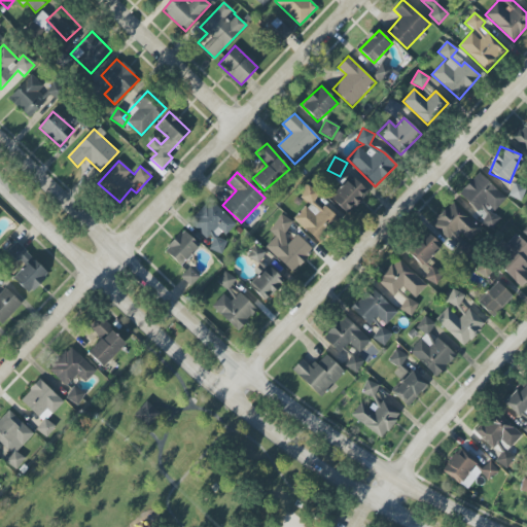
[(506,199),(479,173),(459,192),(486,218),(482,222),(490,231),(500,220),(492,212),(506,199)]
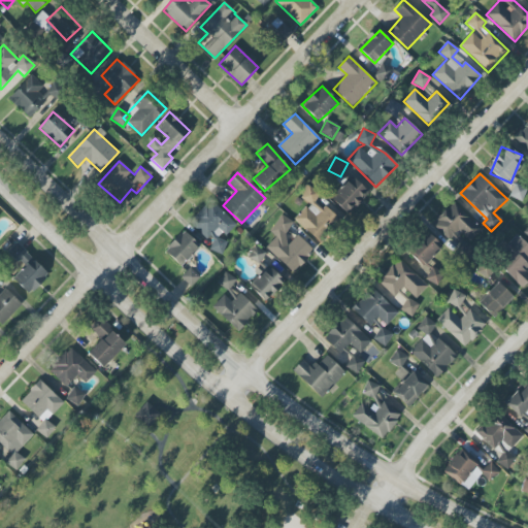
[(368,192),(352,175),(330,198),(348,215),(368,192)]
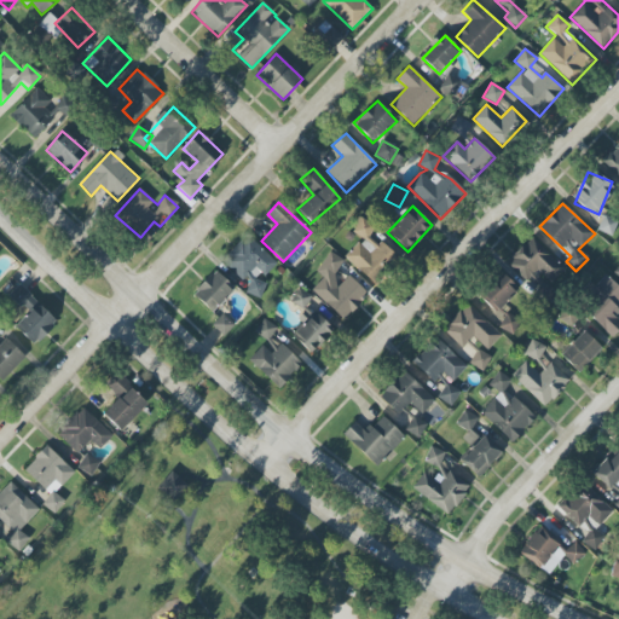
[(375,225),(359,218),(352,233),(368,241),(375,225)]
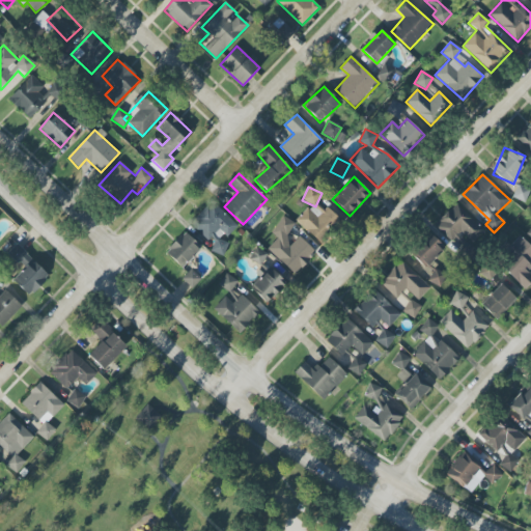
[(238,226),(212,201),(190,224),(214,246),(211,249),(220,256),(230,245),(225,240),(238,226)]
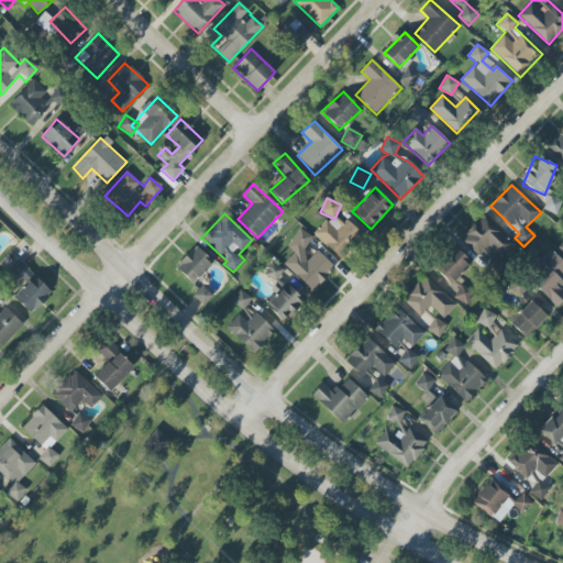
[(496,275),(505,265),(499,260),(514,245),(484,216),(461,240),(484,262),(483,262),(496,275)]
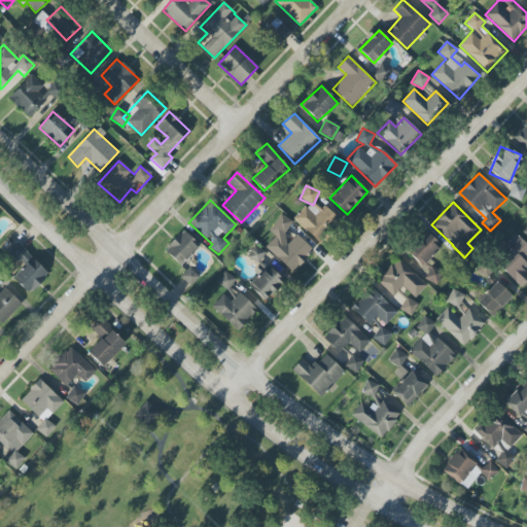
[(293,219),(317,241),(338,218),(322,204),(314,212),(306,205),(293,219)]
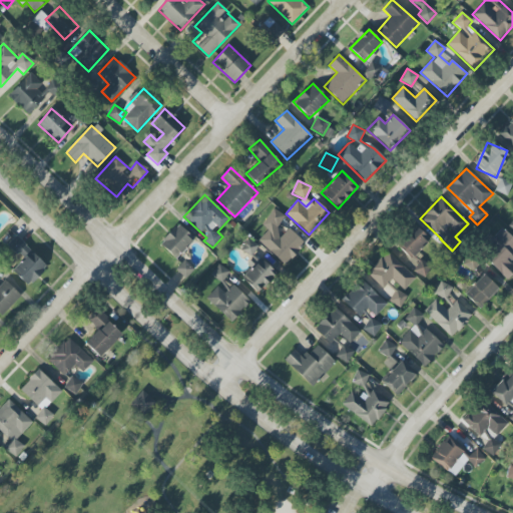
[(265,224),(276,230),(284,214),(273,208),(265,224)]
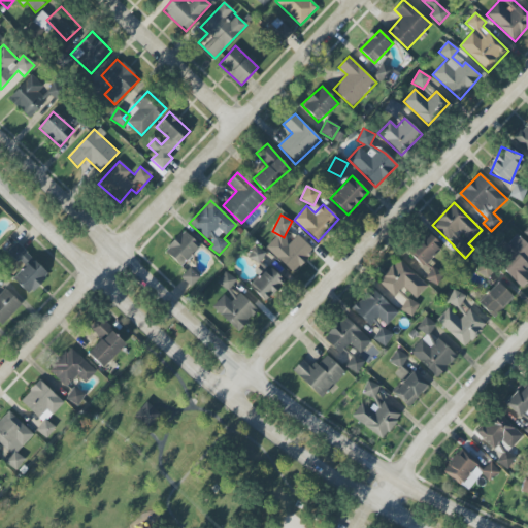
[(179,266),(200,248),(185,231),(164,250),(179,266)]
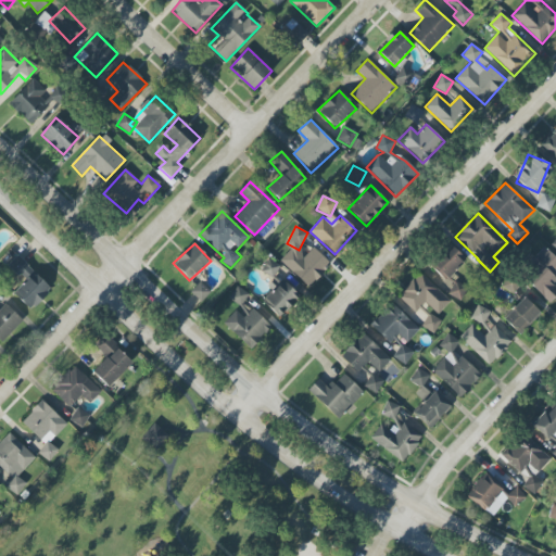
[(466,261),(451,245),(430,265),(450,285),(445,289),(457,301),(467,292),(451,275),(466,261)]
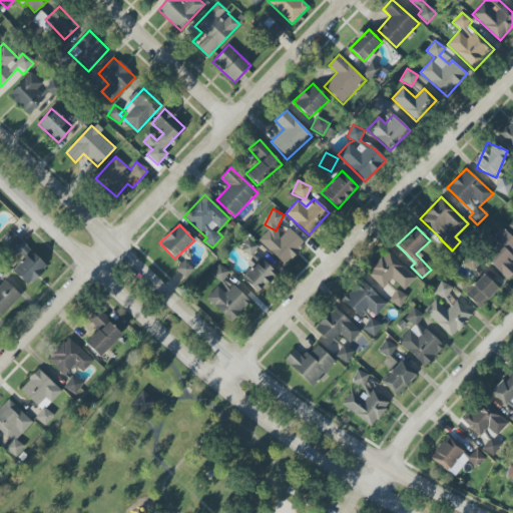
[(306,243),(290,228),(280,238),(270,228),(259,240),(285,266),(306,243)]
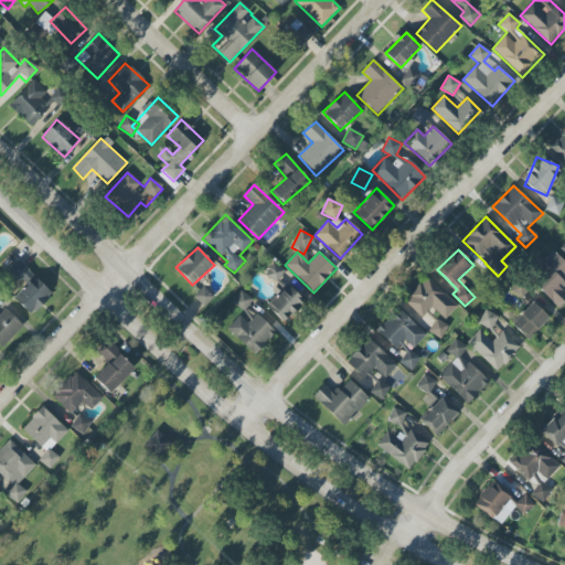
[(564,289),(564,262),(552,252),(543,262),(539,258),(531,267),(539,275),(532,284),(553,302),(564,289)]
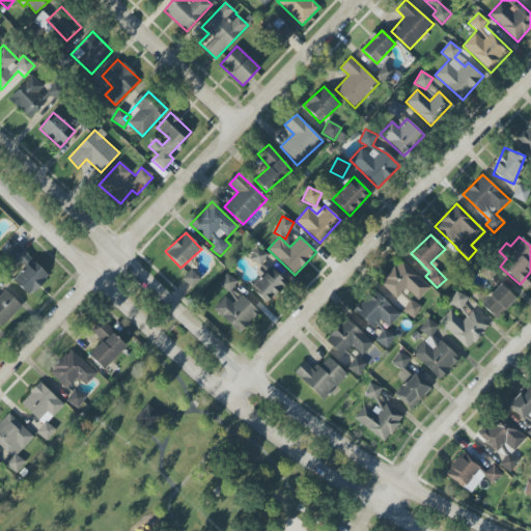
[(7,254),(23,269),(14,279),(31,296),(50,276),(16,244),(7,254)]
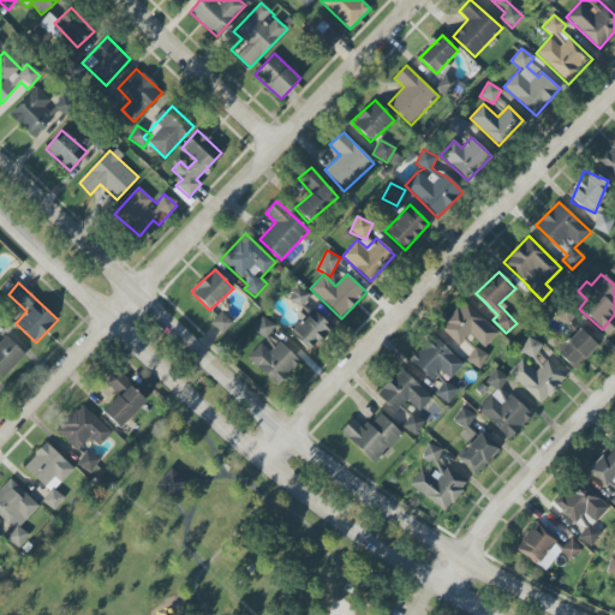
[(290,302),(304,308),(310,293),(296,287),(290,302)]
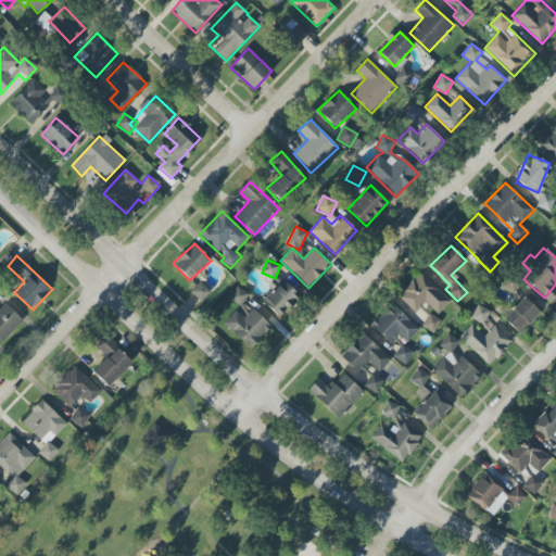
[(451,302),(421,274),(400,295),(425,320),(421,324),(431,333),(442,323),(436,316),(451,302)]
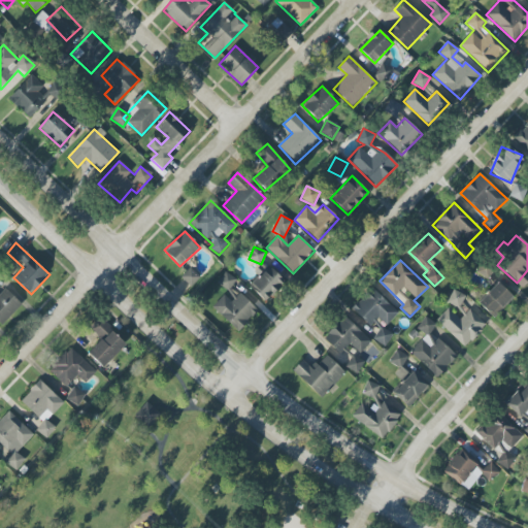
[(266,301),(285,282),(267,266),(262,272),(250,286),(266,301)]
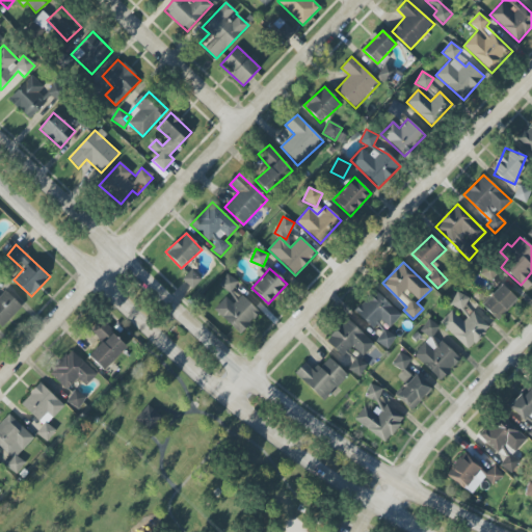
[(238,282),(227,274),(219,286),(230,293),(238,282)]
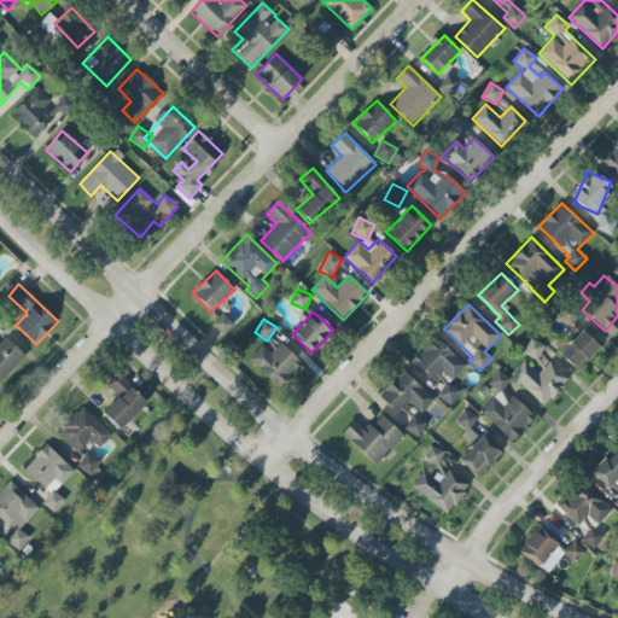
[(577,373),(601,348),(582,331),(559,355),(577,373)]
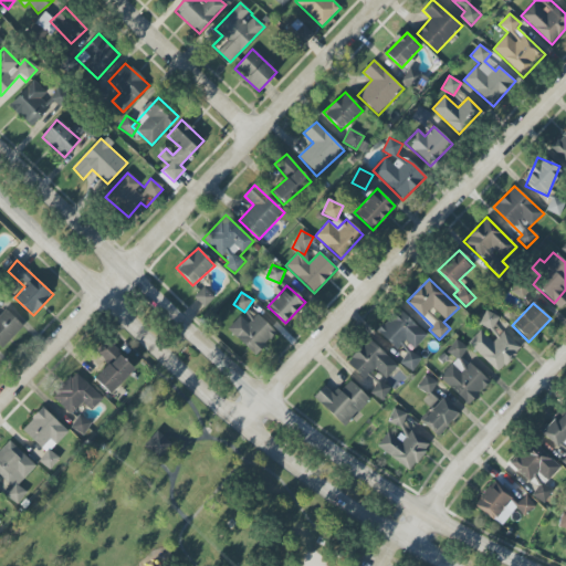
[(23,325),(6,308),(0,314),(0,346),(1,348),(23,325)]
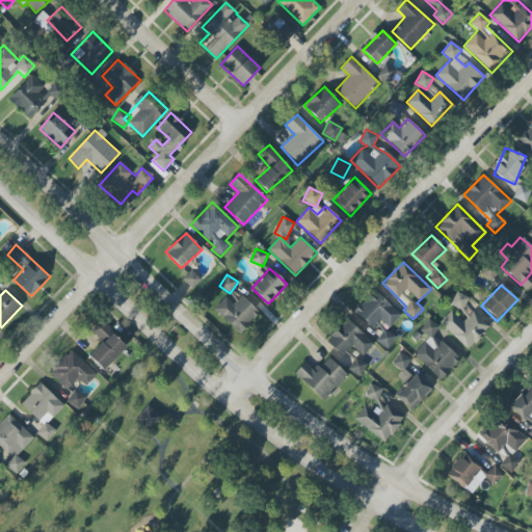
[(389,327),(401,315),(374,290),(354,311),(372,327),(380,319),(389,327)]
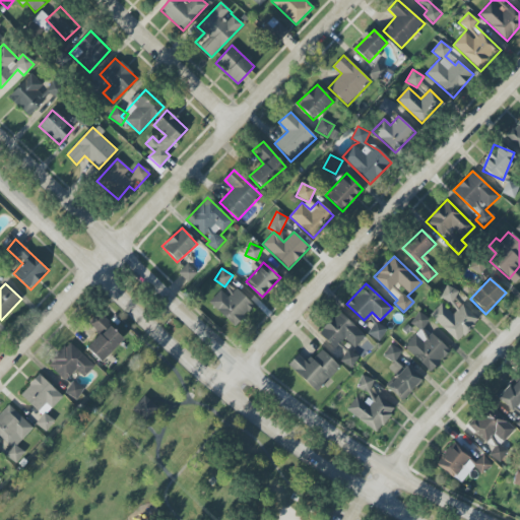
[(440,298),(452,304),(458,291),(446,285),(440,298)]
